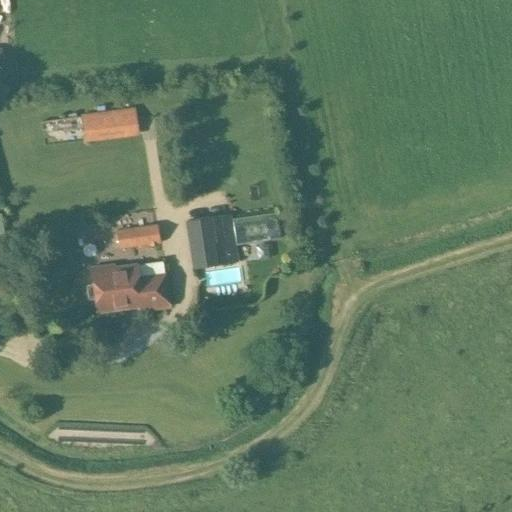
[(138,138),(134,108),(43,121),(46,147),(86,142),(86,140),(126,135),(127,140),(138,138)]
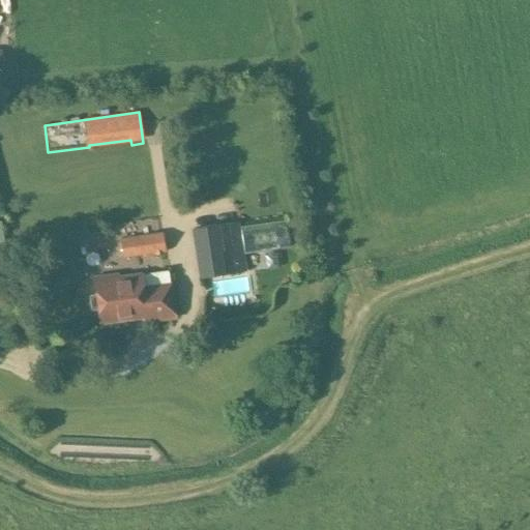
[(247,270),(239,221),(192,228),(199,277),(247,270)]
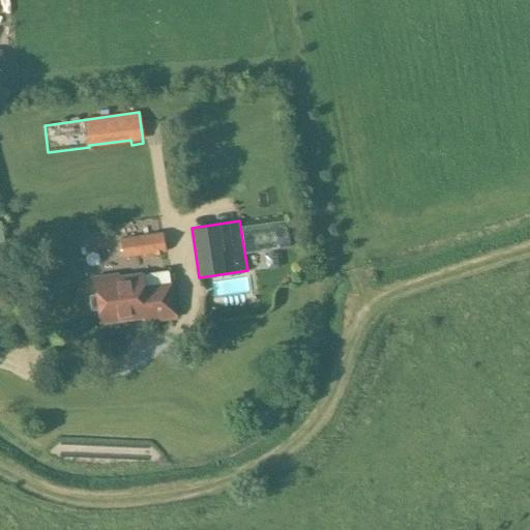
[(268,237),(269,246),(289,243),(286,224),(266,227),(268,237)]
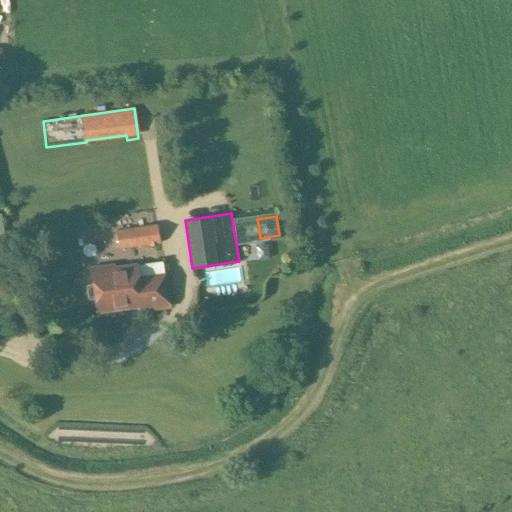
[(119,249),(159,243),(157,225),(116,231),(119,249)]
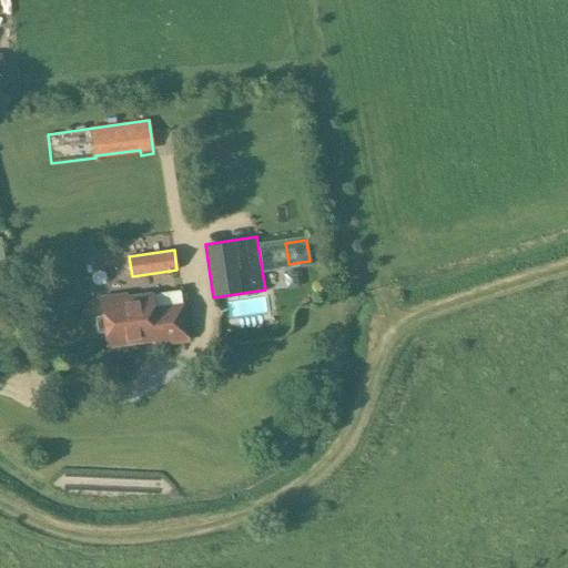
[(189,340),(184,304),(182,291),(128,298),(127,294),(102,297),(104,315),(98,315),(95,318),(98,331),(100,333),(123,330),(124,341),(128,343),(140,341),(142,338),(154,336),(155,344),(189,340)]
